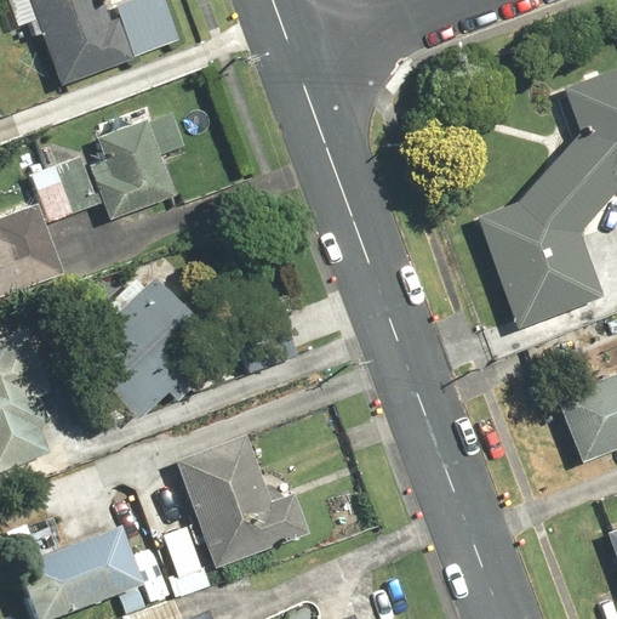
[(32,0),(63,86),(182,44),(166,0),(121,0),(106,6),(103,0),(32,0)]
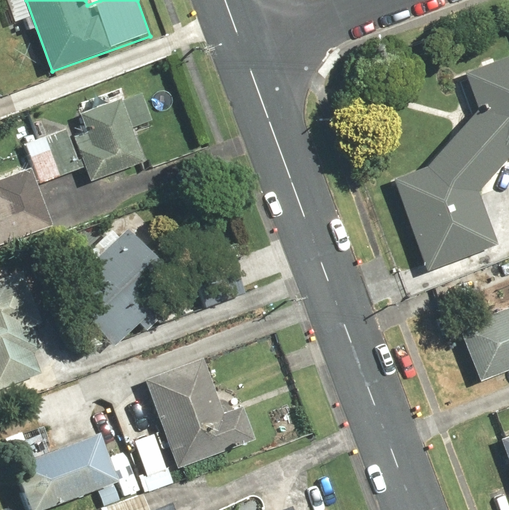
[(508,57),(466,72),(479,107),(425,168),(395,178),(427,273),(501,249),(481,190),(508,158),(508,57)]
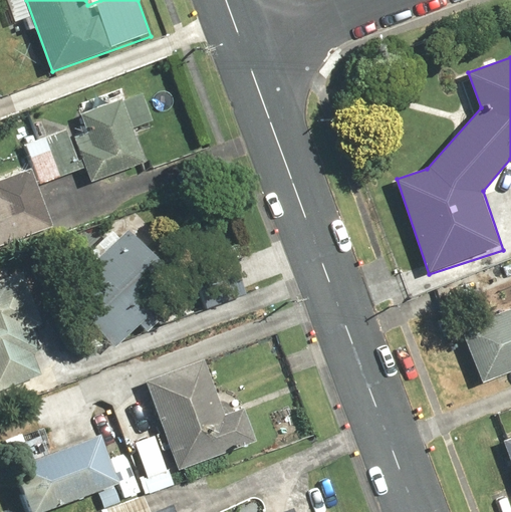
[(93,108),(81,112),(86,126),(72,131),(89,181),(148,162),(137,128),(154,121),(144,92),(130,97),(125,84),(89,96),(93,108)]
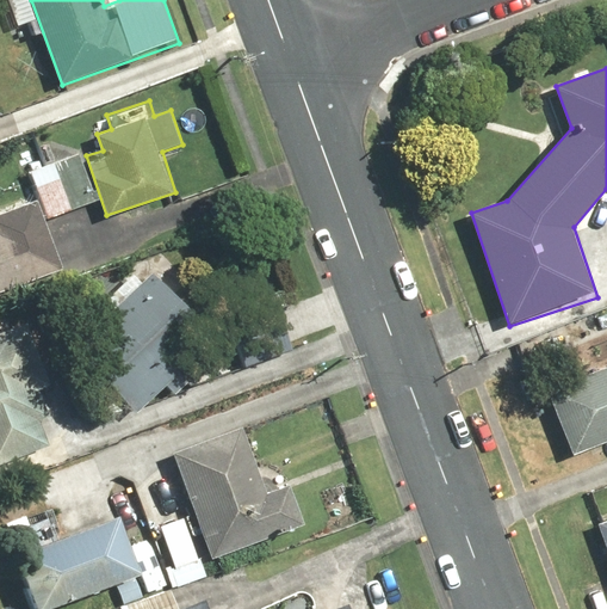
[(79,151),(31,168),(49,217),(97,200),(79,151)]
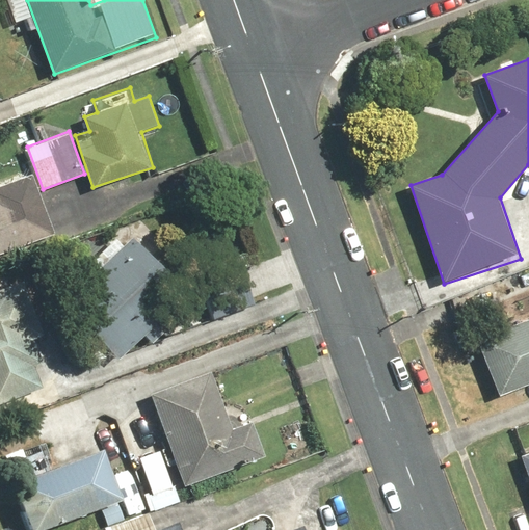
[(0,253),(55,233),(34,175),(0,186),(0,253)]
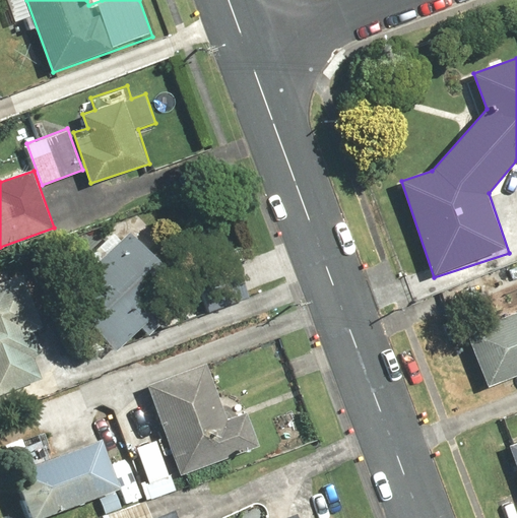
[(184,288),(124,224),(87,258),(93,264),(62,294),(115,351),(184,288)]
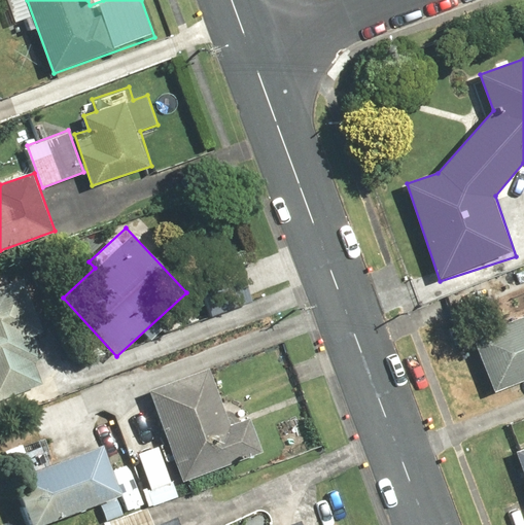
[(0,401),(41,387),(33,363),(45,359),(34,329),(47,325),(30,276),(0,286),(0,401)]
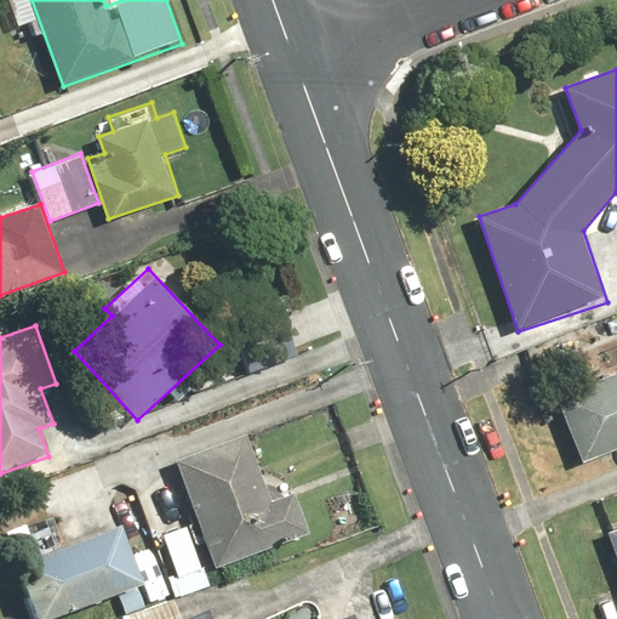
[(616,373),(556,397),(582,461),(616,447),(616,373)]
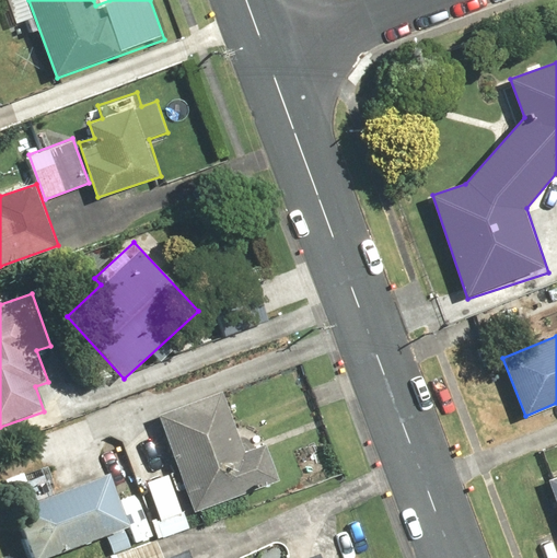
[(159,418),(193,513),(280,483),(263,433),(243,441),(227,394),(159,418)]
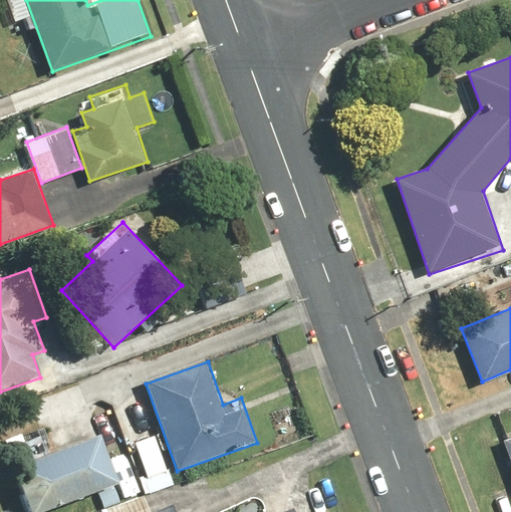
[(26,511),(39,511),(115,482),(96,433),(9,468),(26,511)]
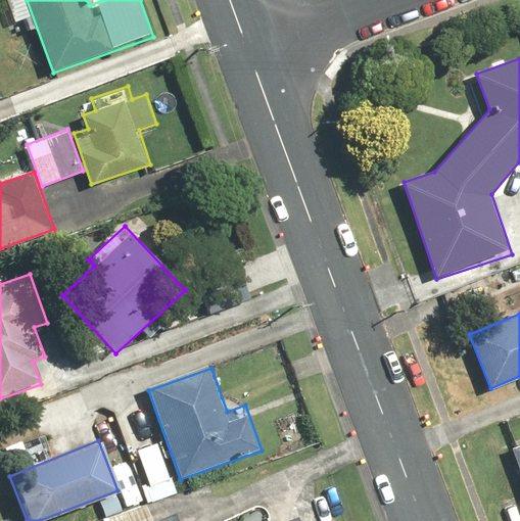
[(161,440),(136,451),(149,483),(142,485),(148,500),(181,487),(161,440)]
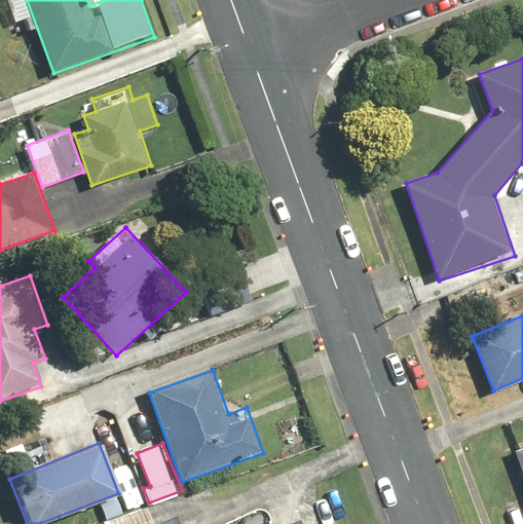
[(185,523),(182,516),(158,523),(305,523),(304,519),(290,523),(271,523),(273,517),(272,516),(272,515),(271,514),(271,513),(270,512),(269,511),(268,510),(268,509),(267,509),(266,508),(265,508),(264,508),(263,507),(262,507),(261,507),(260,507),(259,507),(258,507),(257,507),(256,508),(255,508),(254,509),(253,509),(252,510),(251,510),(251,511),(250,512),(249,513),(249,514),(248,514),(248,515),(248,516),(247,517),(247,518),(246,523),(185,523)]
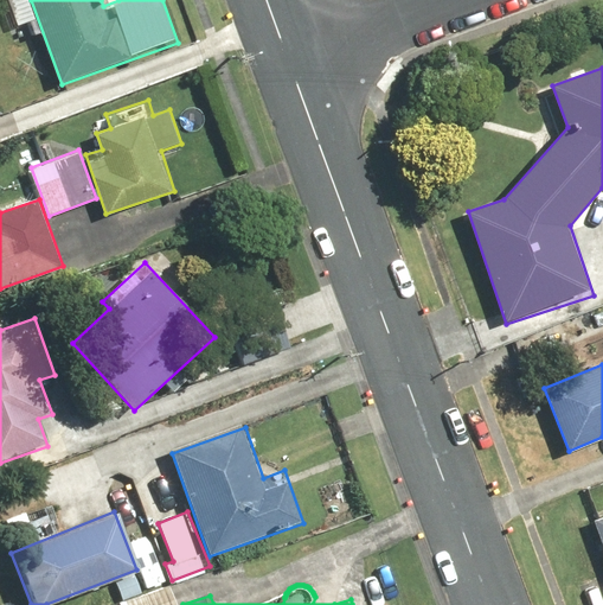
All buildings are outlined.
